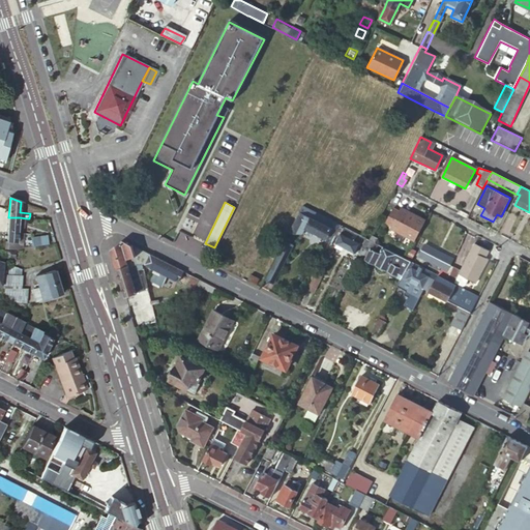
[(302,205),(299,212),(313,218),(316,221),(319,214),(302,205)]
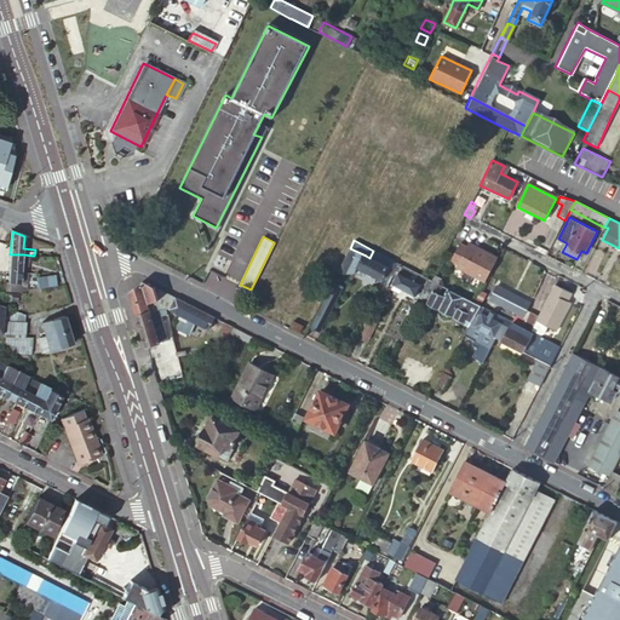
[(454,267),(483,281),(497,256),(468,241),(465,245),(455,263),(454,267)]
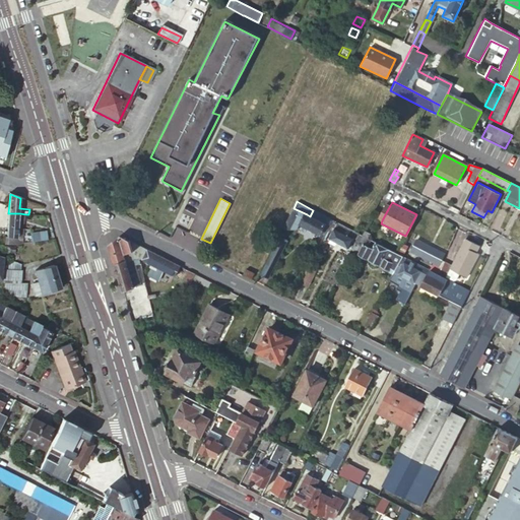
[(382,220),(390,205),(384,203),(377,217),(382,220)]
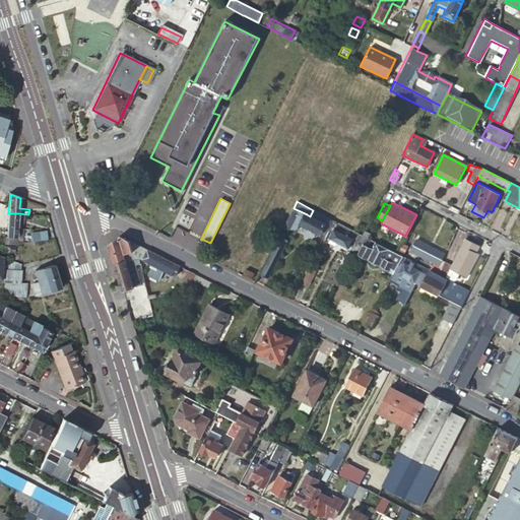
[(298,231),(301,225),(307,214),(294,208),(283,228),(287,230),(298,231)]
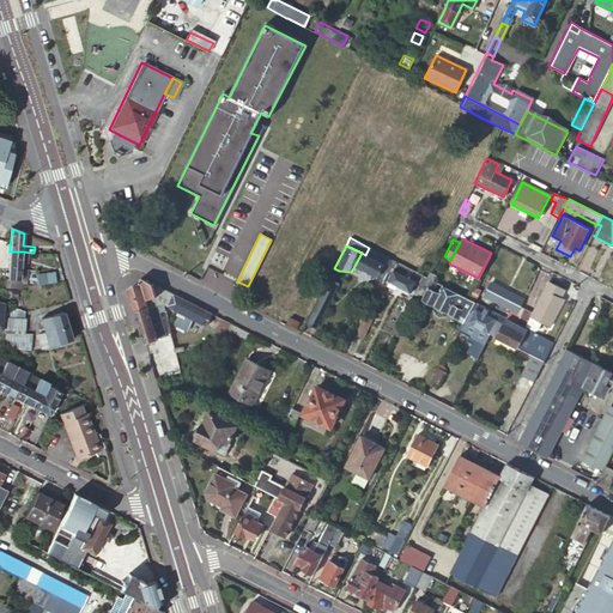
[(365,255),(362,253),(354,266),(378,279),(384,267),(387,268),(383,274),(386,275),(394,260),(369,248),(365,255)]
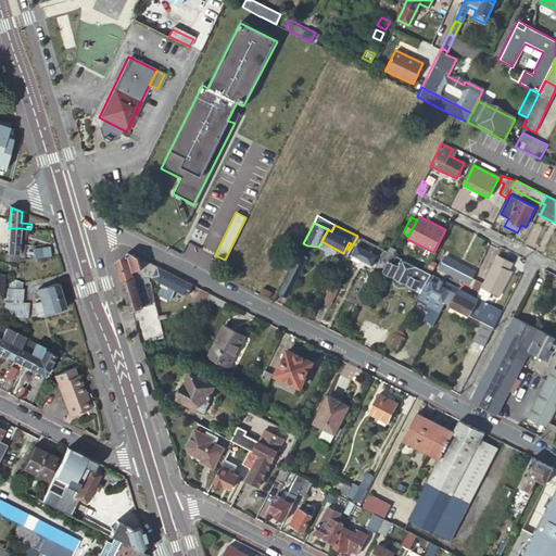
[(21,228),(9,228),(8,241),(20,242),(21,228)]
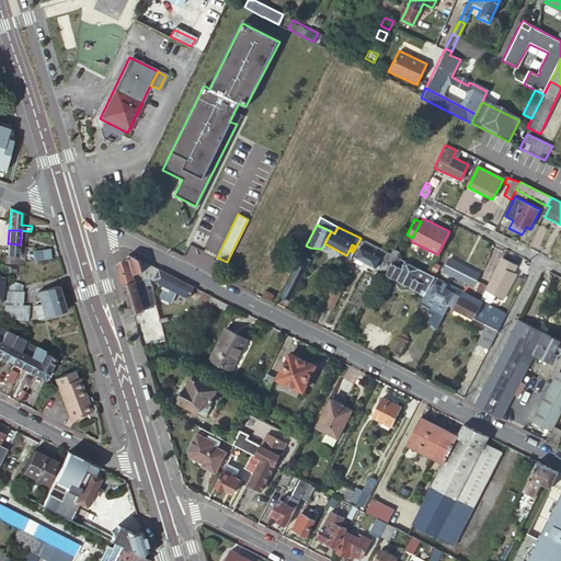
[(361,238),(353,252),(358,254),(354,262),(375,272),(381,261),(384,262),(388,253),(382,250),(361,238)]
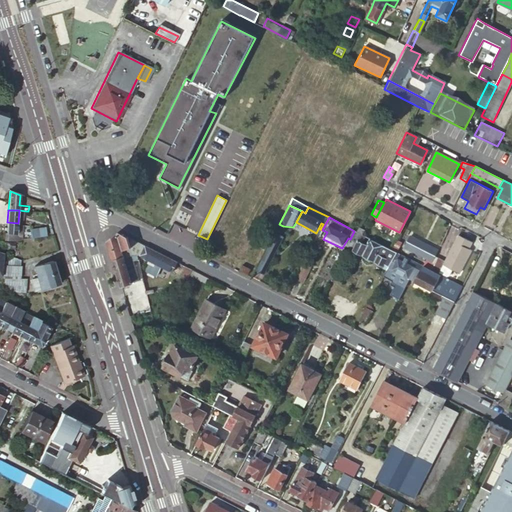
[(18,223),(7,222),(7,228),(5,240),(7,240),(16,241),(17,241),(18,223)]
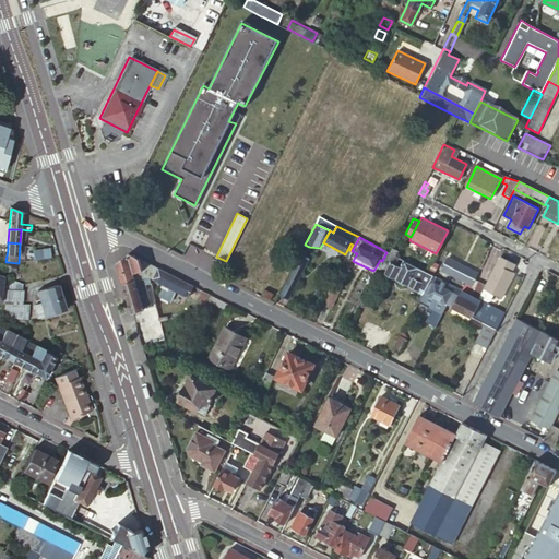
[(19,263),(25,262),(27,244),(20,244),(19,263)]
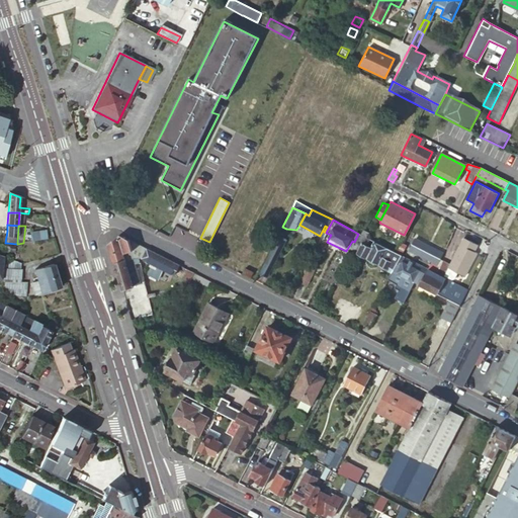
[(327,227),(325,226),(320,236),(318,238),(322,240),(326,233),(324,232),(327,227)]
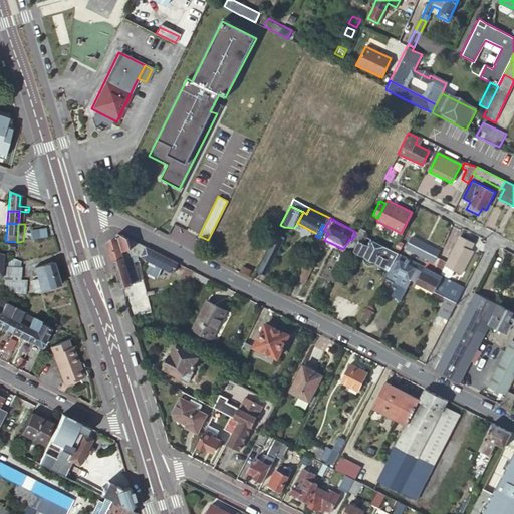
[(351,240),(347,248),(386,268),(387,265),(391,266),(398,253),(392,250),(356,232),(355,232),(351,240)]
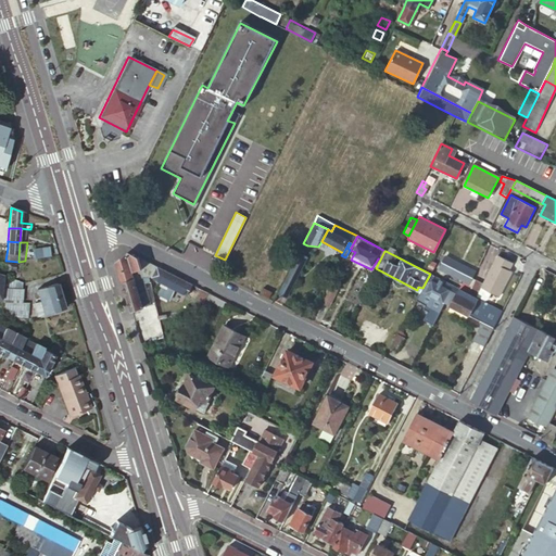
[(116,263),(122,282),(133,280),(131,274),(142,270),(140,262),(138,256),(130,252),(116,263)]
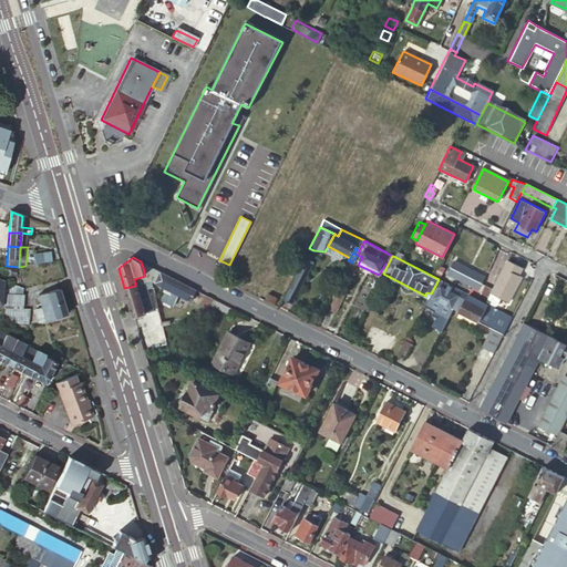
[(306,258),(301,265),(309,269),(312,263),(306,258)]
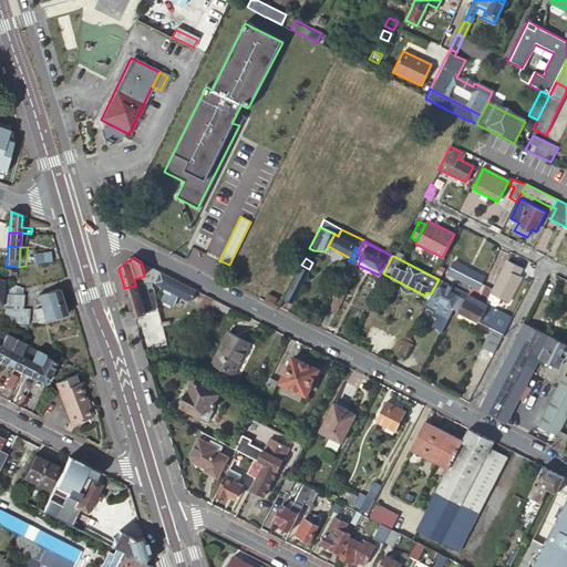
[(522,268),(507,260),(492,289),(491,292),(500,297),(507,300),(521,277),(518,276),(522,268)]
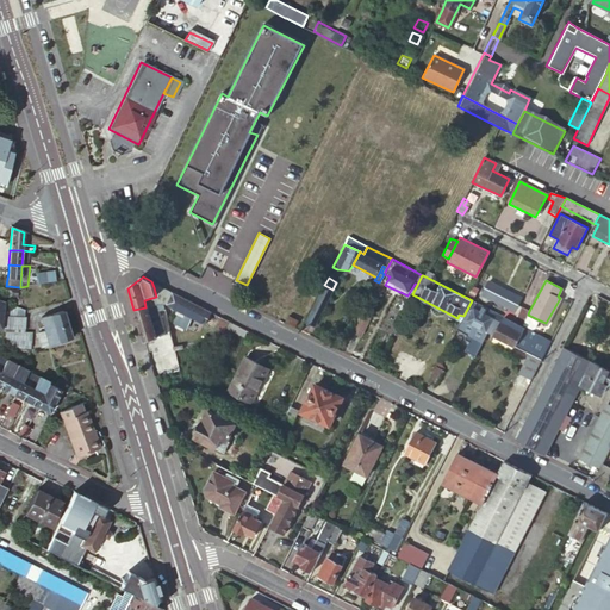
[(480,294),(506,309),(512,312),(517,304),(520,298),(487,281),(480,294)]
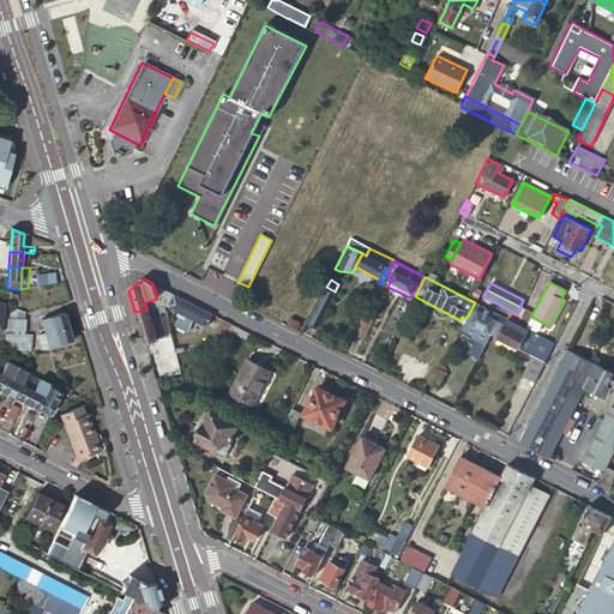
[(335,292),(326,287),(318,302),(326,307),(335,292)]
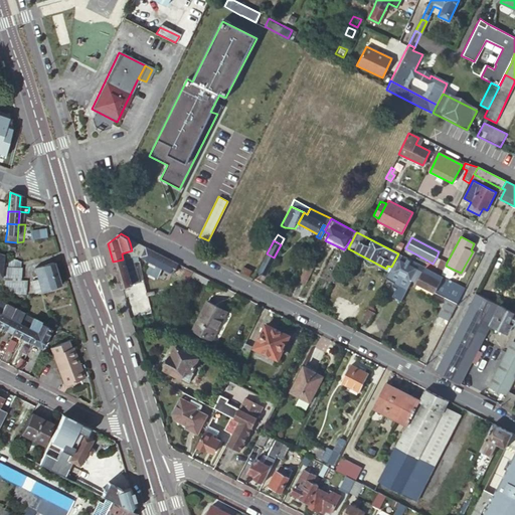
[(398,240),(392,250),(398,253),(403,243),(398,240)]
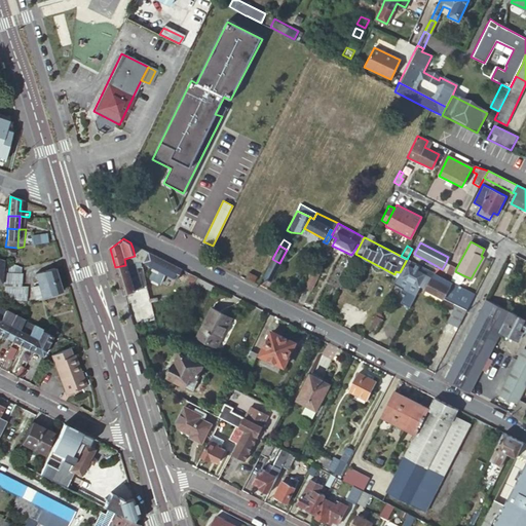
[(16,248),(7,247),(6,255),(15,256),(16,248)]
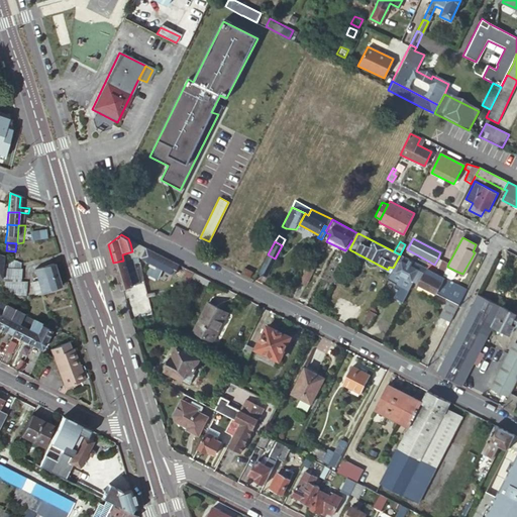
[(176,275),(181,265),(146,247),(141,256),(176,275)]
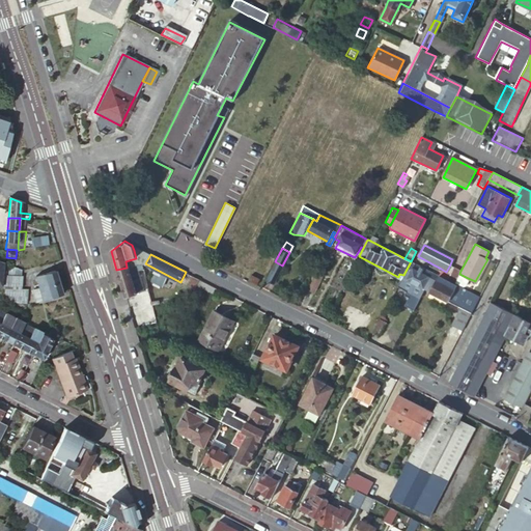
[(282,266),(275,261),(264,281),(272,285),(282,266)]
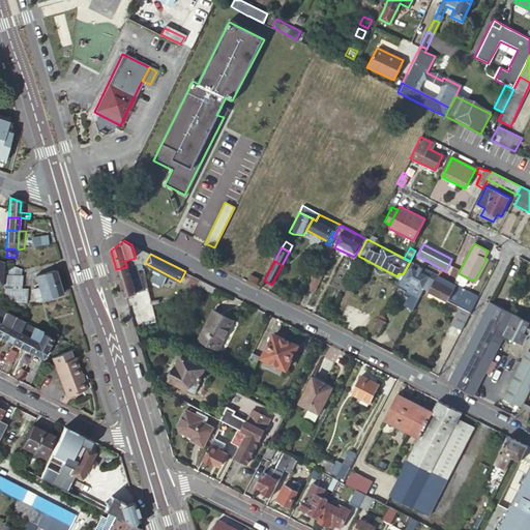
[(410,261),(403,274),(401,277),(406,281),(424,290),(429,292),(438,275),(437,274),(410,261)]
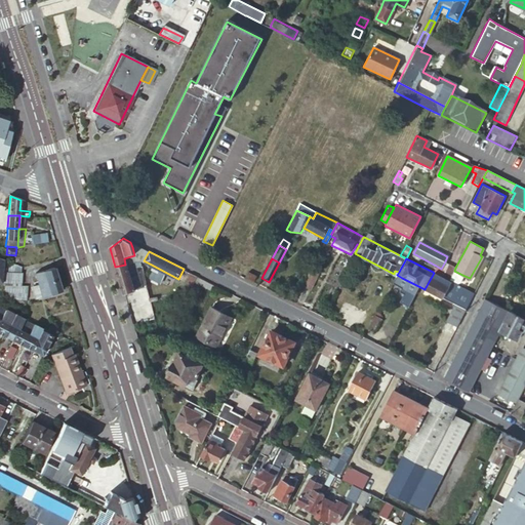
[(436,266),(433,272),(434,273),(449,281),(450,278),(454,271),(455,268),(445,261),(441,269),(436,266)]
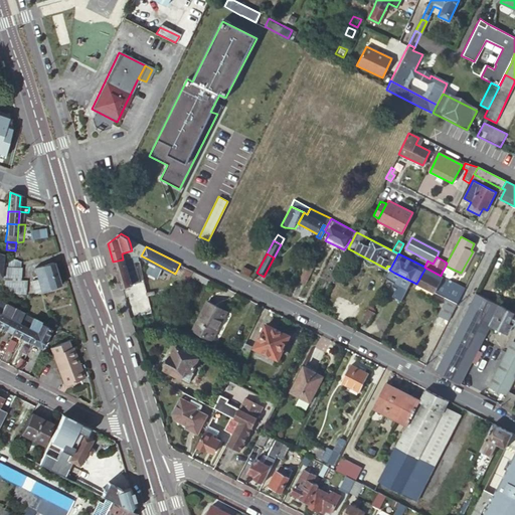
[(117,275),(121,289),(132,286),(131,284),(139,282),(131,258),(123,260),(113,262),(117,275)]
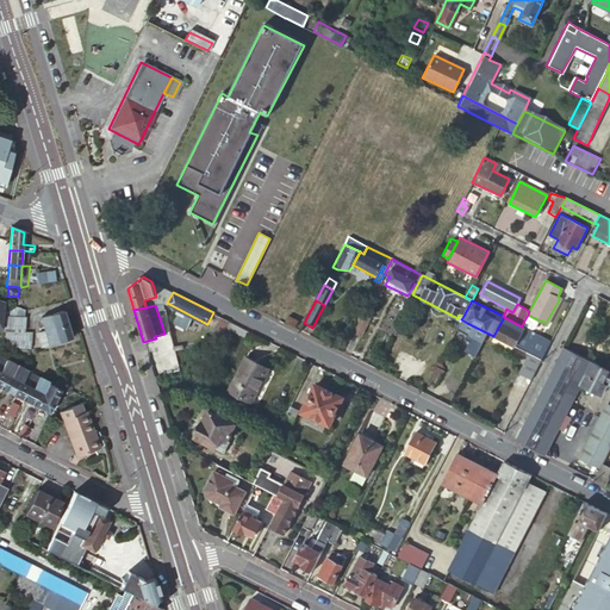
[(11,307),(10,317),(25,318),(26,310),(22,310),(20,307),(11,307)]
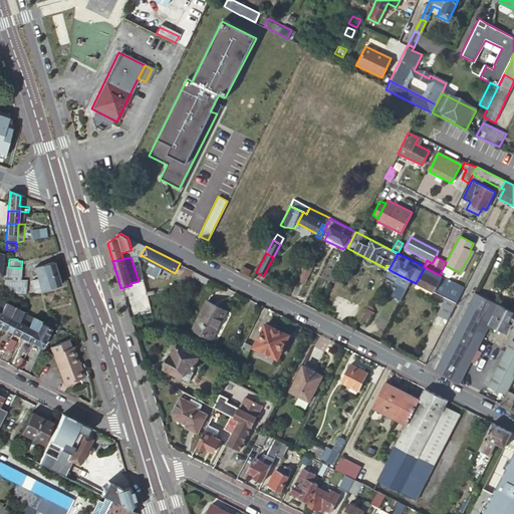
[(37,279),(56,273),(53,262),(34,267),(37,279)]
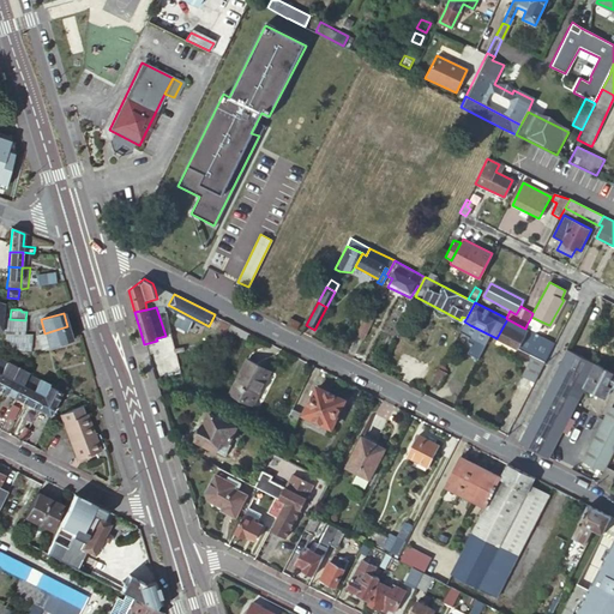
[(366,314),(355,335),(362,338),(372,318),(366,314)]
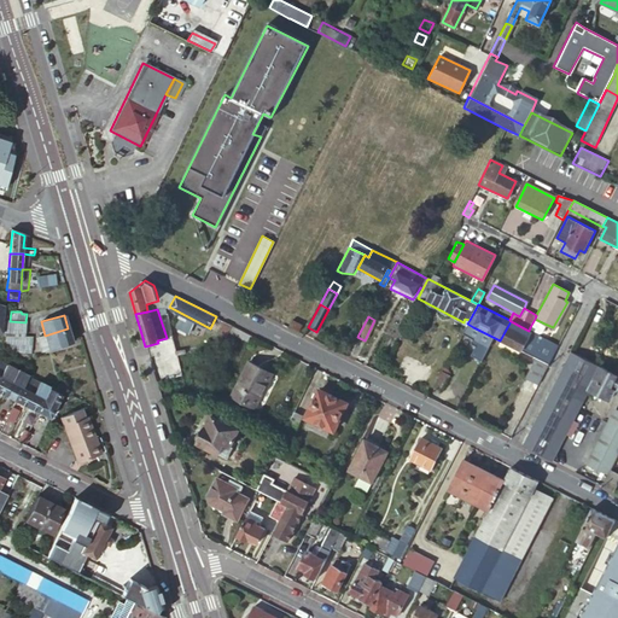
[(542,331),(544,324),(535,319),(530,327),(538,331),(542,331)]
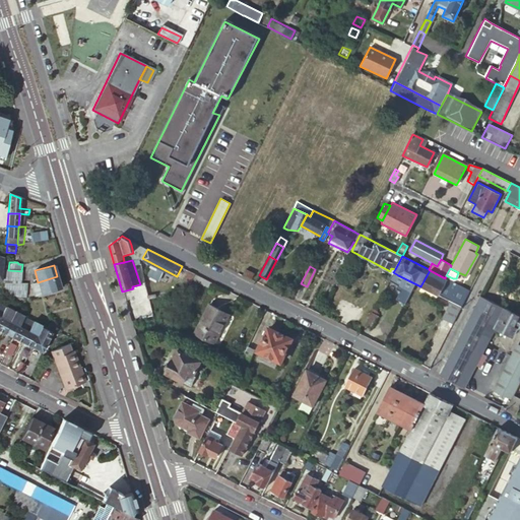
[(2,280),(2,282),(4,282),(22,283),(23,271),(21,271),(8,270),(3,270),(2,280)]
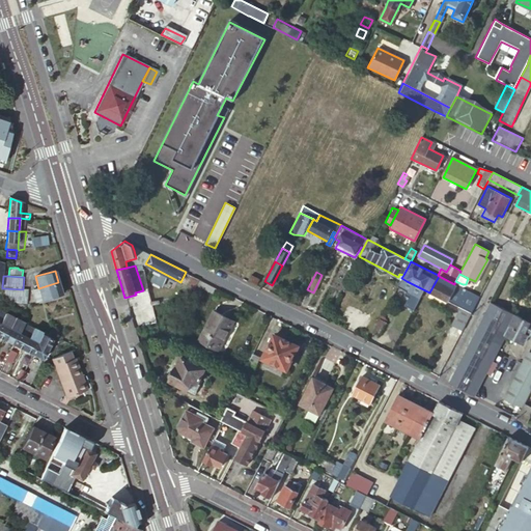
[(439,276),(429,292),(462,309),(471,314),(480,298),(454,284),(439,276)]
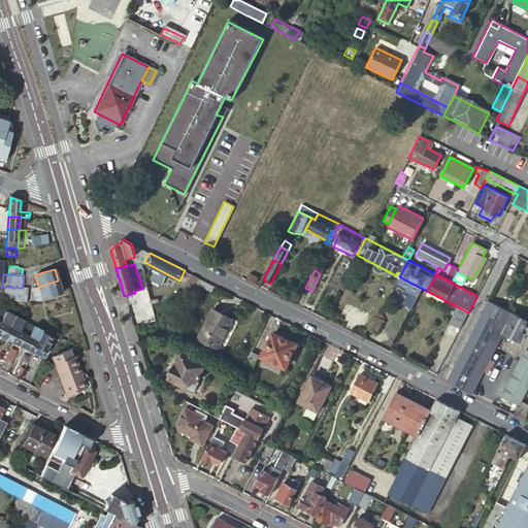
[(197,284),(200,278),(194,275),(187,288),(194,291),(197,284)]
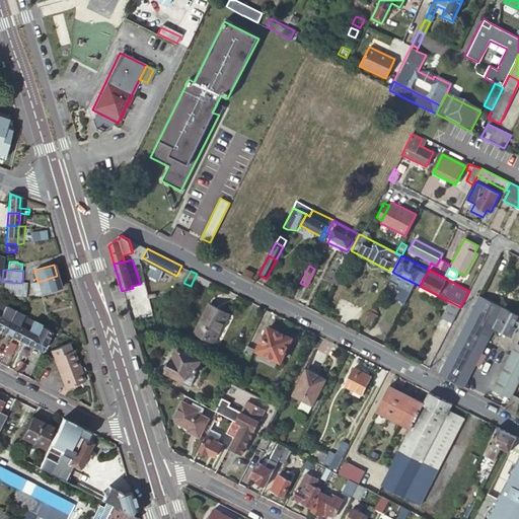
[(194,279),(210,287),(213,282),(197,274),(194,279)]
